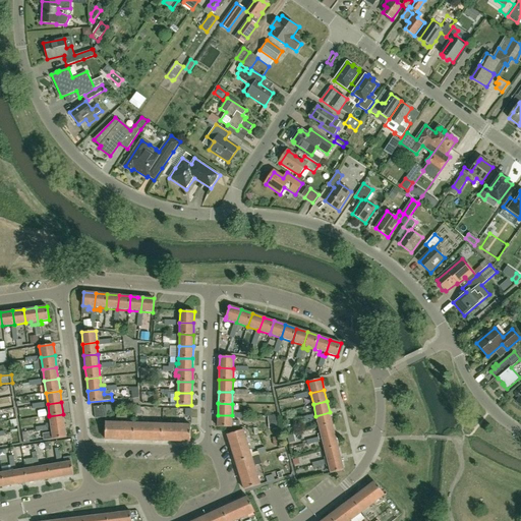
[(333,424),(330,412),(315,416),(319,427),(333,424)]
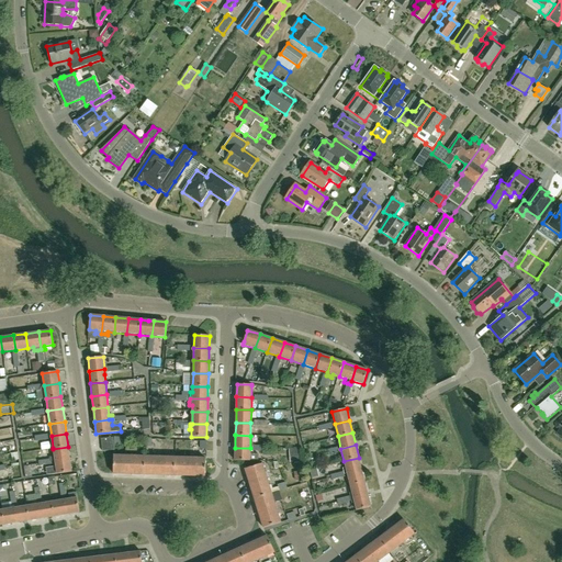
[(267,446),(260,446),(260,451),(261,451),(261,456),(271,456),(271,448),(267,448),(267,446)]
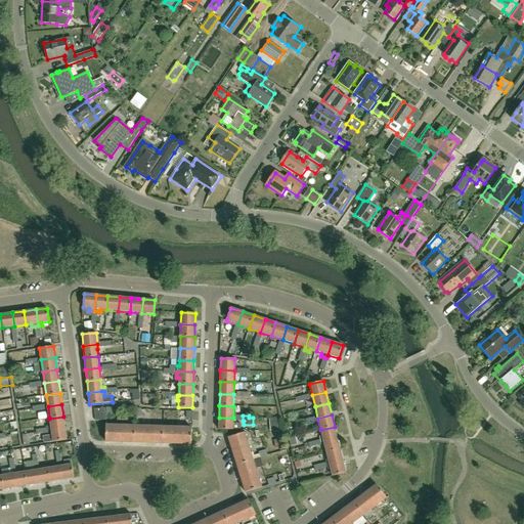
[(63,417),(49,419),(51,430),(66,428),(63,417)]
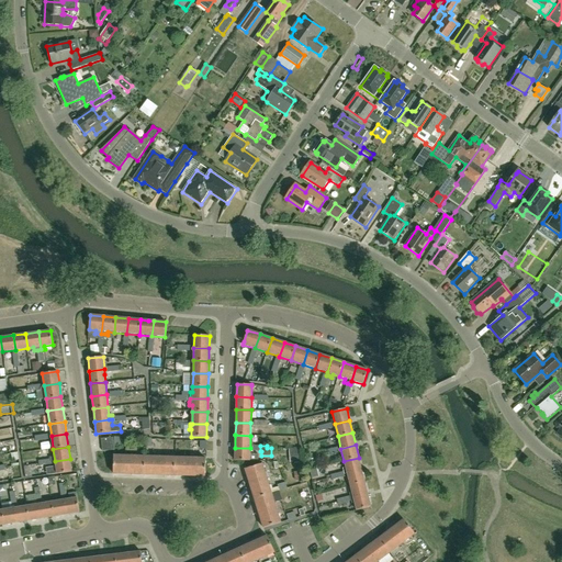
[(254,448),(250,448),(235,448),(235,460),(258,461),(258,454),(254,454),(254,451),(254,448)]
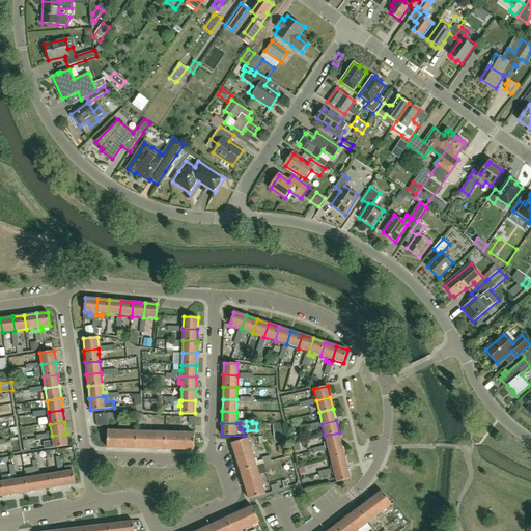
[(124,448),(136,448),(136,430),(108,429),(107,447),(120,447),(120,444),(124,444),(124,448)]
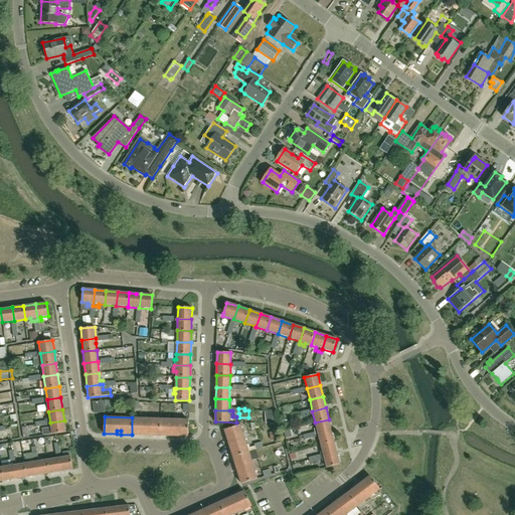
[(148,436),(160,436),(160,418),(132,417),(132,435),(144,435),(145,432),(149,432),(148,436)]
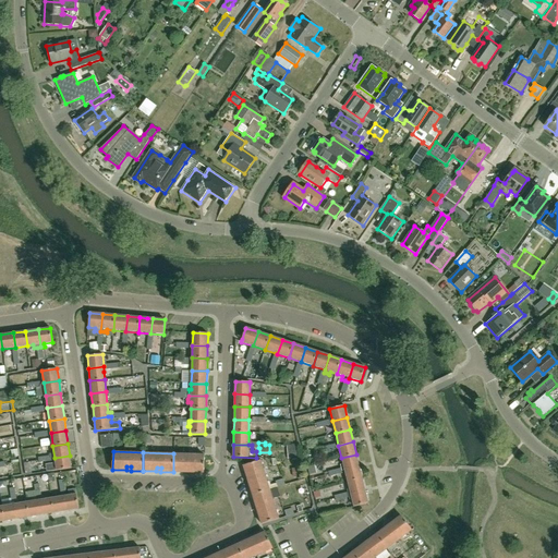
[(204,455),(173,453),(173,472),(186,472),(186,469),(191,469),(191,472),(204,473),(204,455)]
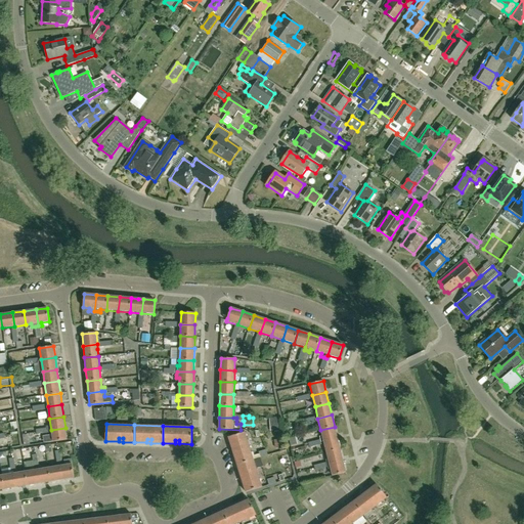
[(323,441),(337,438),(335,427),(320,430),(322,436),(320,436),(320,439),(321,442),(323,441)]
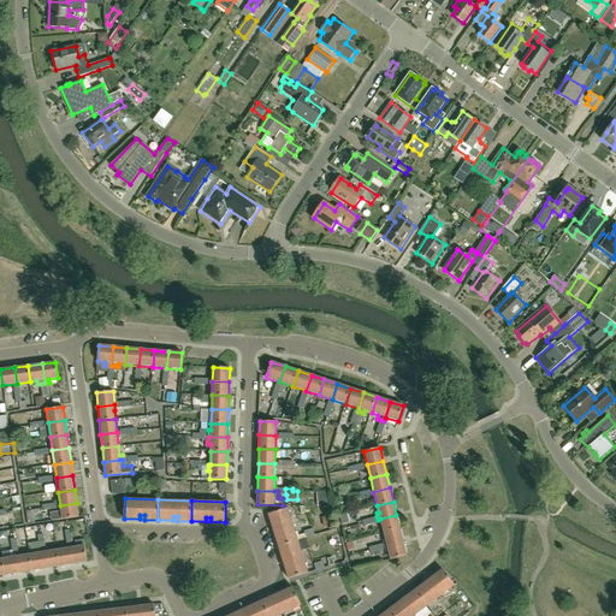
[(53,521),(78,517),(77,503),(60,505),(61,513),(52,514),(53,521)]
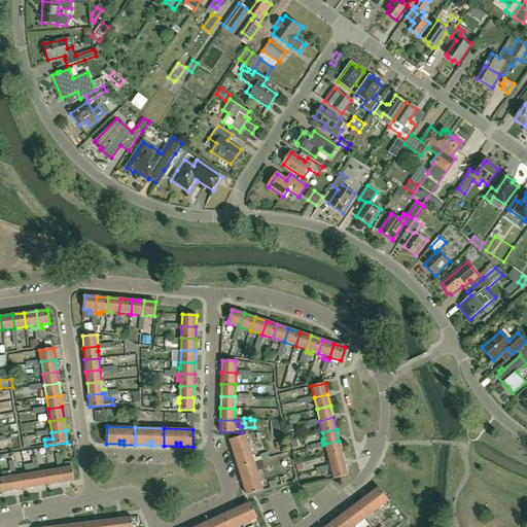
[(235,456),(238,467),(254,462),(246,435),(230,441),(234,452),(237,451),(238,455),(235,456)]
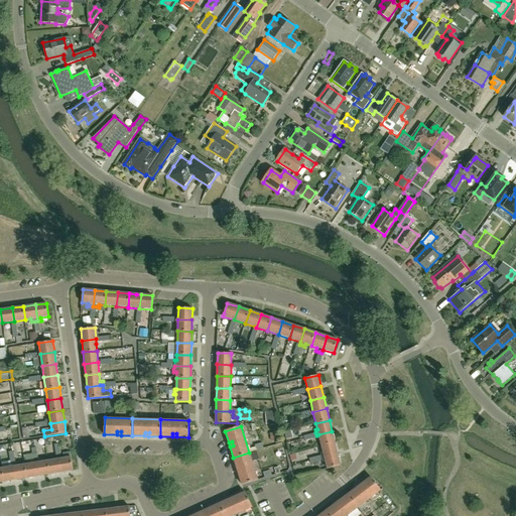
[(291,430),(284,431),(286,438),(293,437),(291,430)]
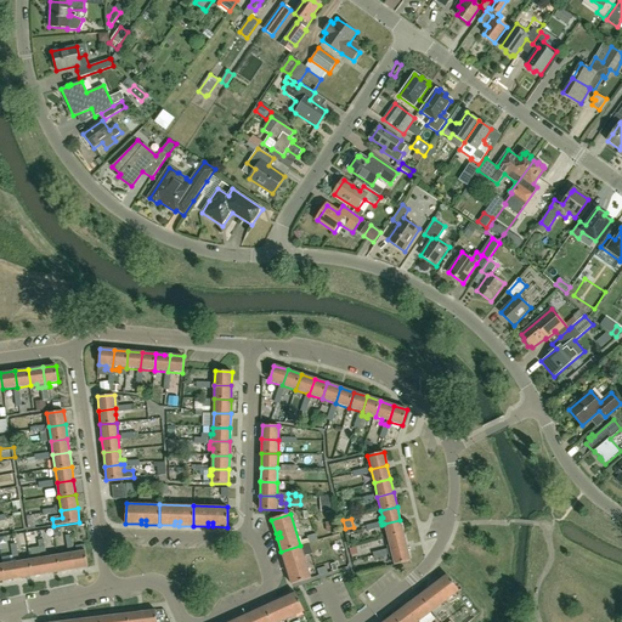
[(403,533),(400,520),(384,524),(388,537),(403,533)]
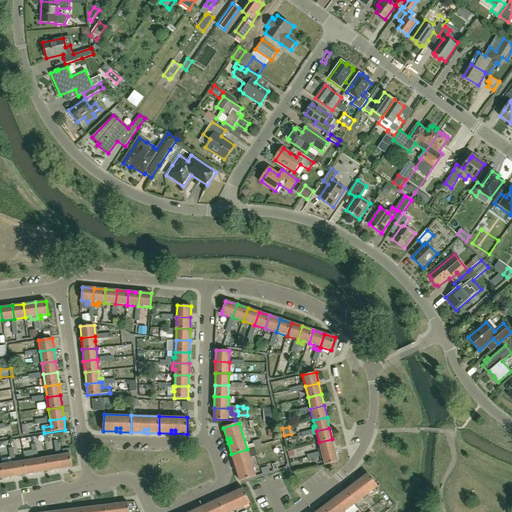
[(47,438),(38,437),(38,445),(46,446),(47,438)]
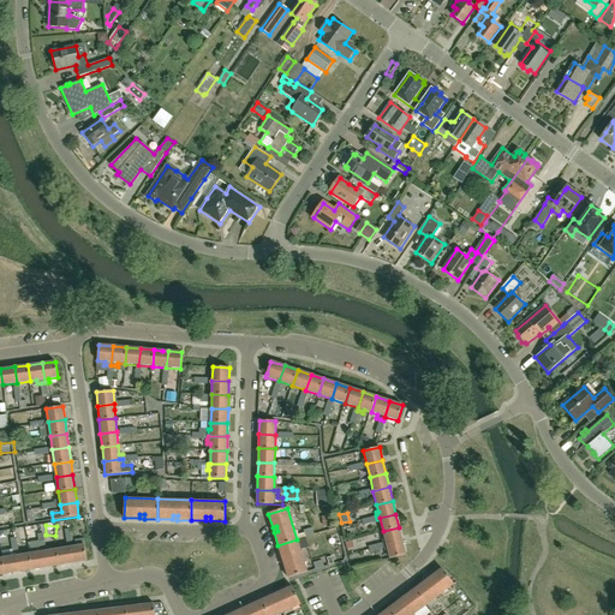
[(402,541),(399,527),(383,531),(386,545),(402,541)]
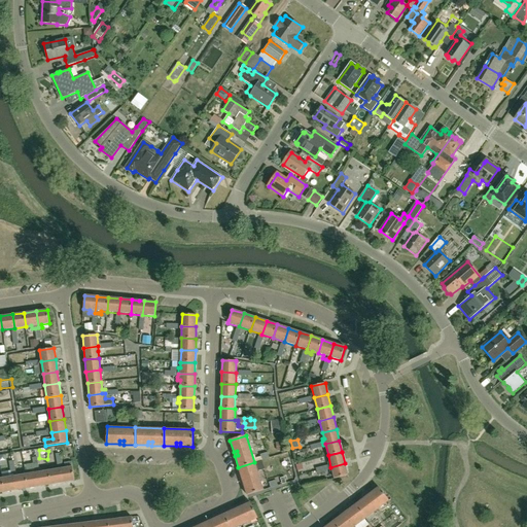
[(61,468),(63,483),(74,481),(71,461),(64,463),(65,468),(61,468)]
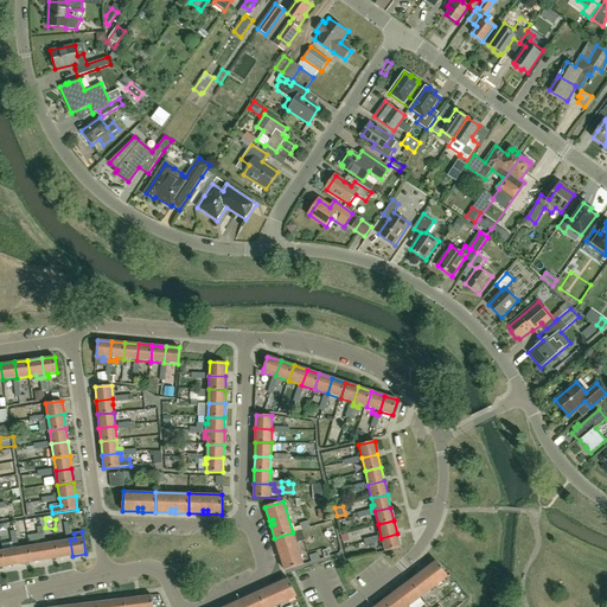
[(302,564),(293,532),(274,538),(279,551),(282,550),(283,555),(280,556),(283,570),(302,564)]
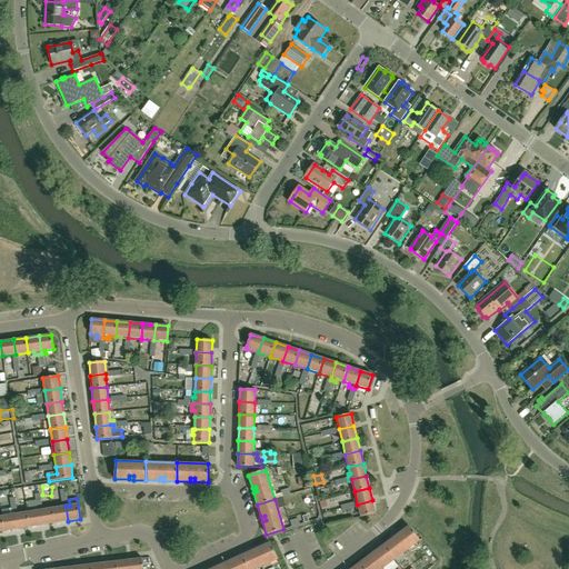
[(376,513),(372,500),(357,505),(360,517),(376,513)]
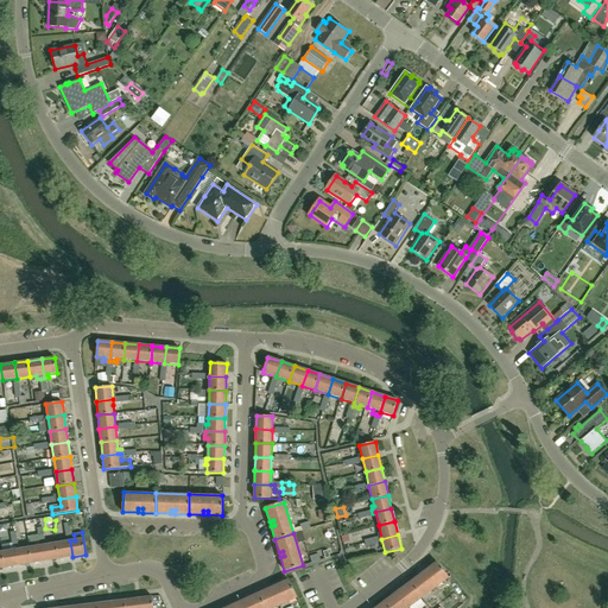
[(73,557),(70,540),(56,543),(58,559),(73,557)]
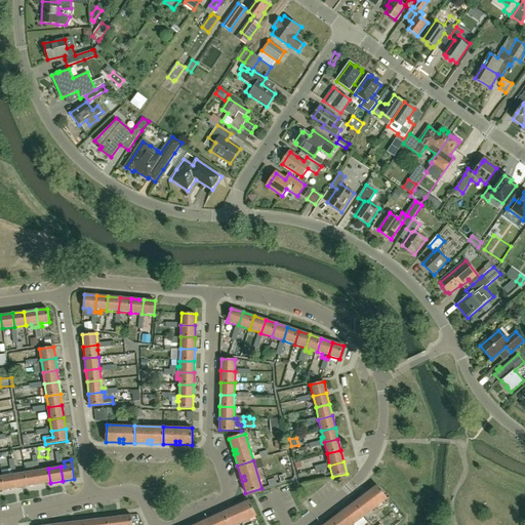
[(37,471),(39,484),(50,483),(48,469),(42,470),(41,468),(39,469),(36,469),(37,471)]
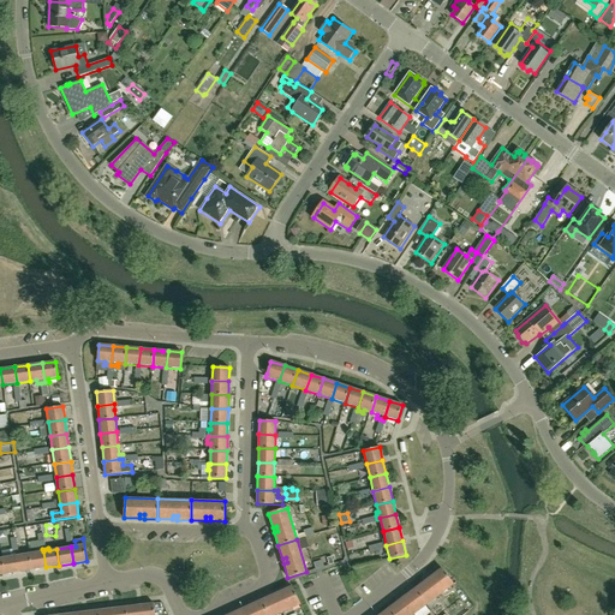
[(29,554),(33,569),(46,567),(43,551),(42,549),(40,549),(37,550),(37,553),(29,554)]
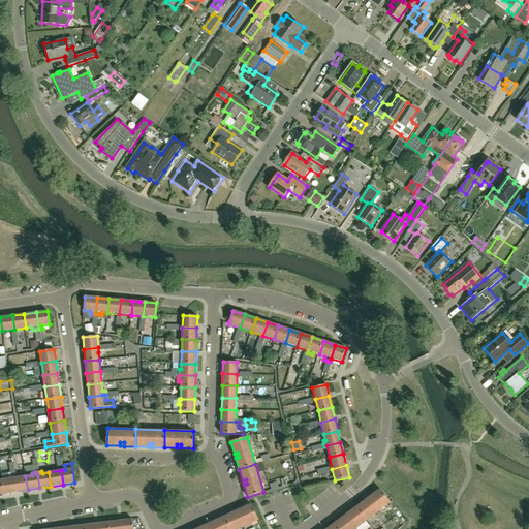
[(13,478),(16,492),(28,490),(25,476),(19,477),(19,475),(16,475),(13,476),(13,478)]
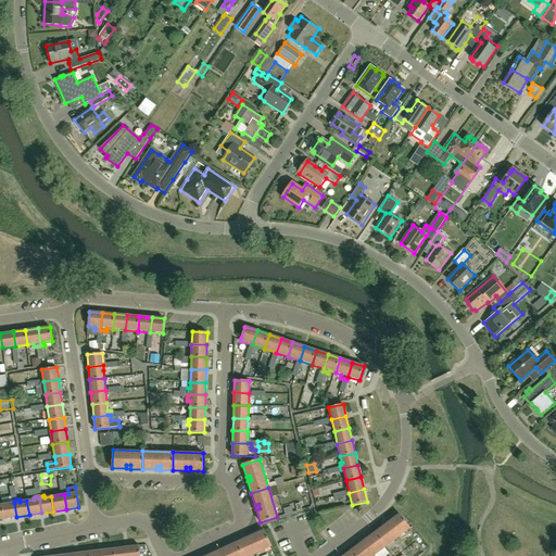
[(16,517),(14,503),(2,504),(4,519),(16,517)]
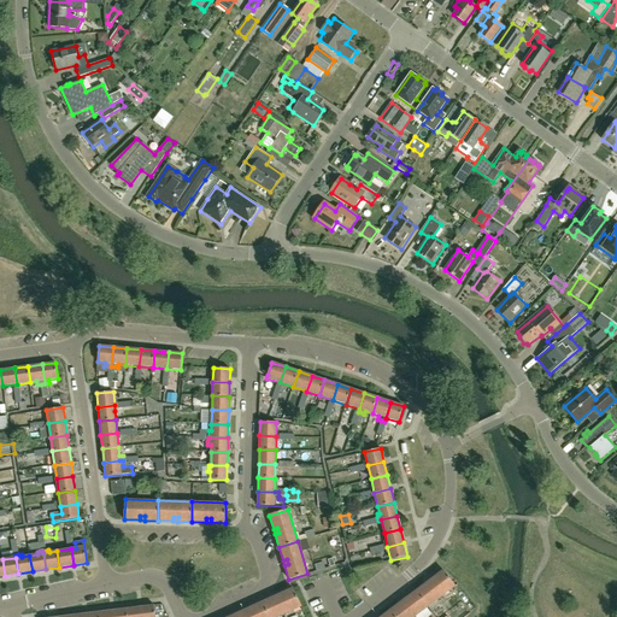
[(418,589),(417,591),(428,606),(456,587),(444,571),(442,573),(432,580),(436,586),(433,588),(428,582),(418,589)]
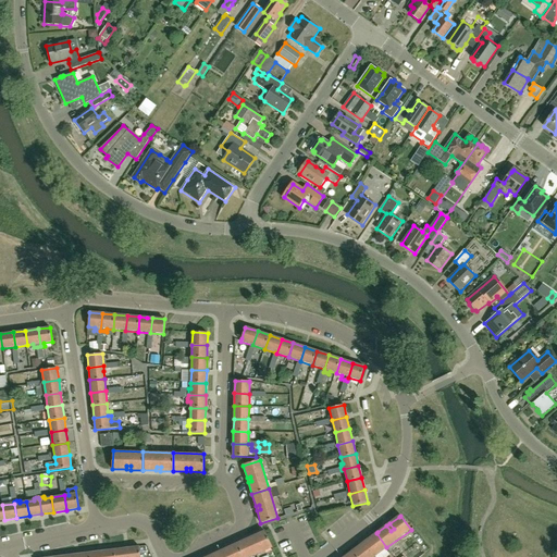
[(252,536),(237,544),(243,556),(250,556),(272,547),(264,531),(264,532),(257,535),(259,541),(256,543),(252,536)]
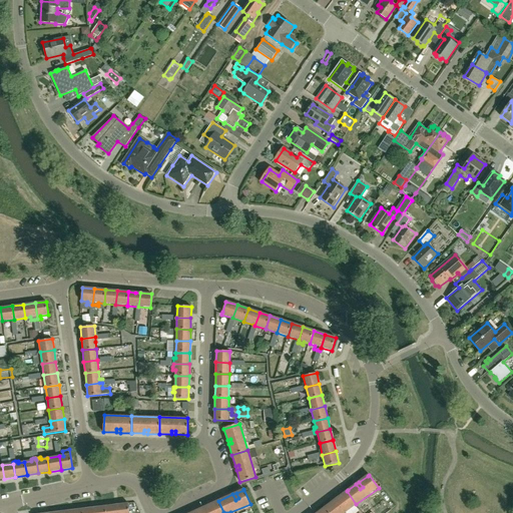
[(325,507),(324,508),(327,512),(345,512),(356,504),(347,491),(345,492),(337,499),(341,503),(338,506),(334,501),(325,507)]
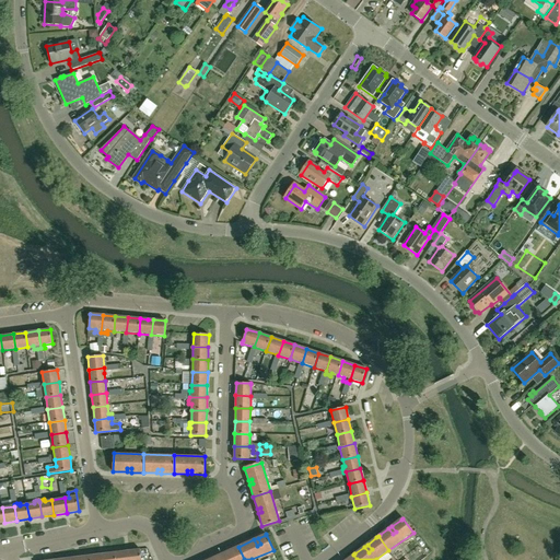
[(222,553),(211,559),(210,559),(244,559),(238,547),(226,552),(229,558),(225,559),(222,553)]
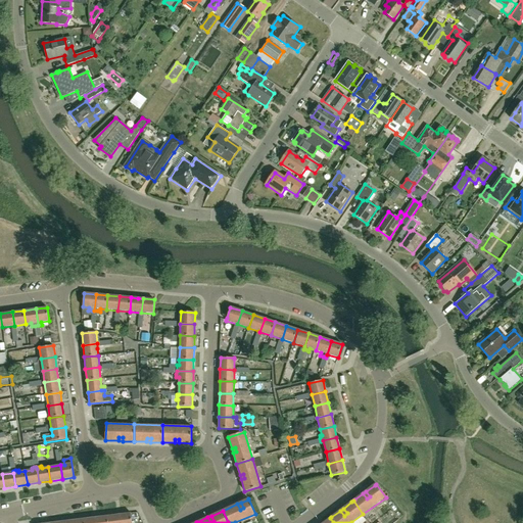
[(373,522),(383,522),(377,512),(370,517),(373,522)]
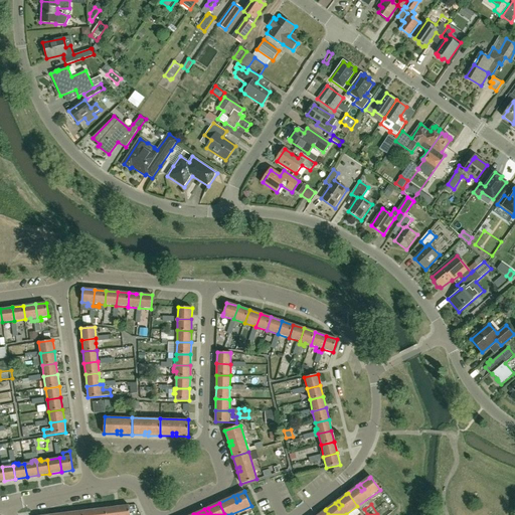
[(129,505),(117,507),(118,514),(130,514),(129,506),(129,505)]
